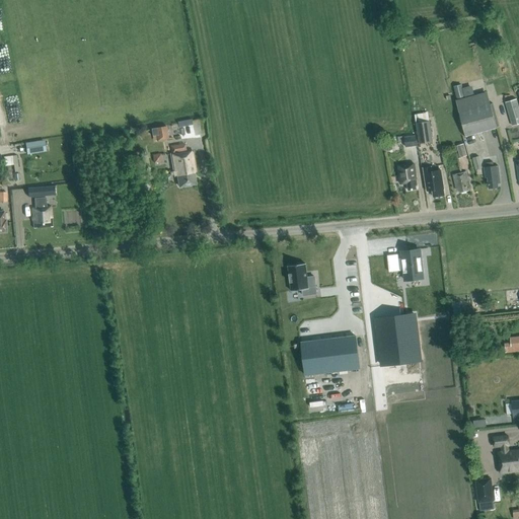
[(464,97),(462,85),(453,87),(456,99),(464,97)]
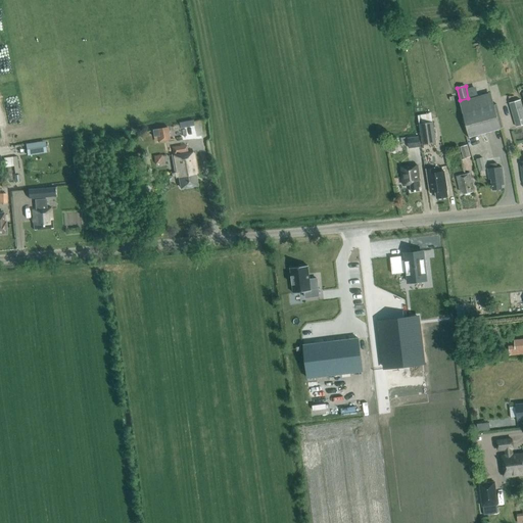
[(467,92),(468,98),(469,98),(478,96),(476,90),(467,92)]
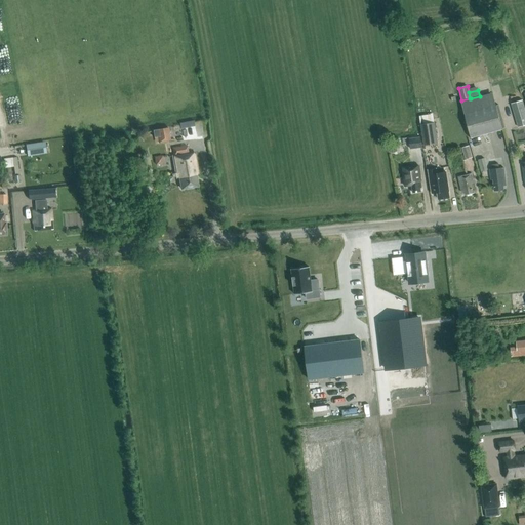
[(503,129),(493,93),(461,103),(472,138),(503,129)]
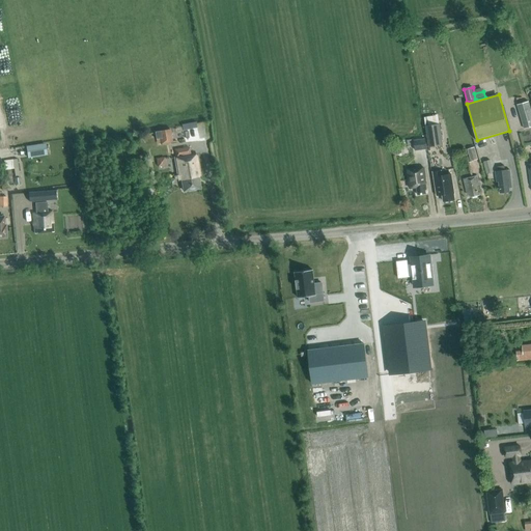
[(530,127),(530,110),(529,103),(518,105),(524,129),(530,127)]
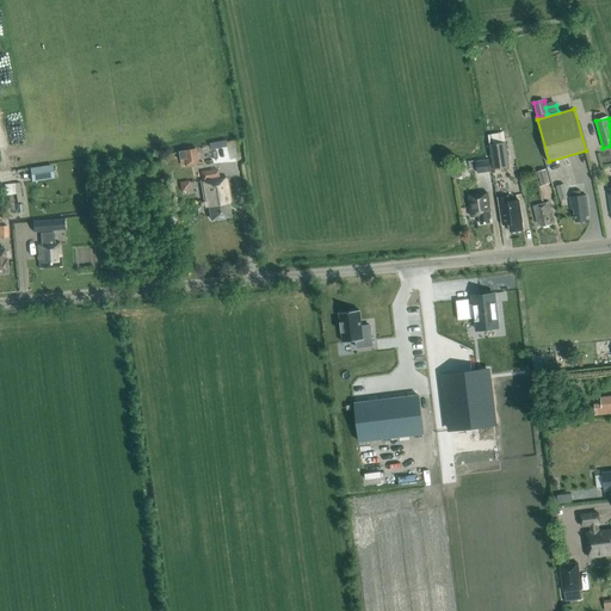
[(229,161),(226,141),(209,143),(213,165),(229,161)]
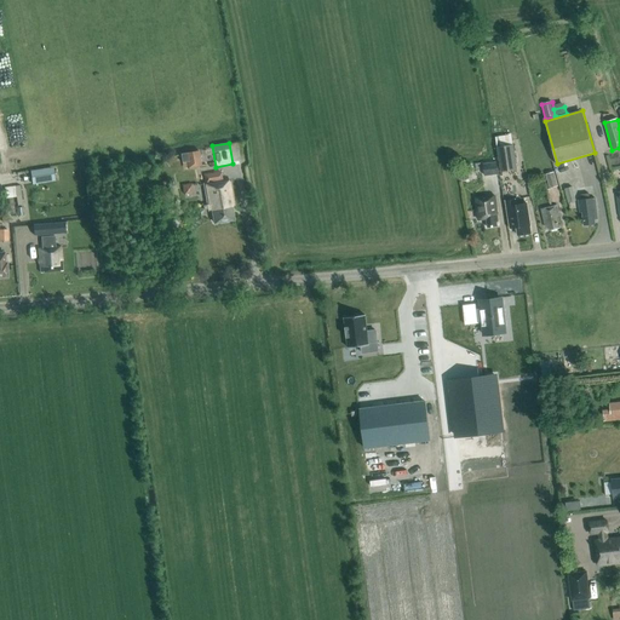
[(517,170),(514,145),(498,148),(501,172),(517,170)]
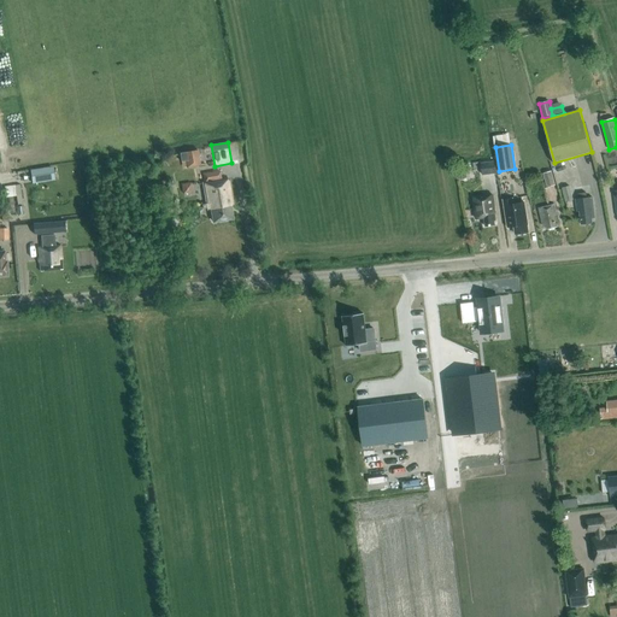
[(201,165),(198,150),(180,153),(182,169),(201,165)]
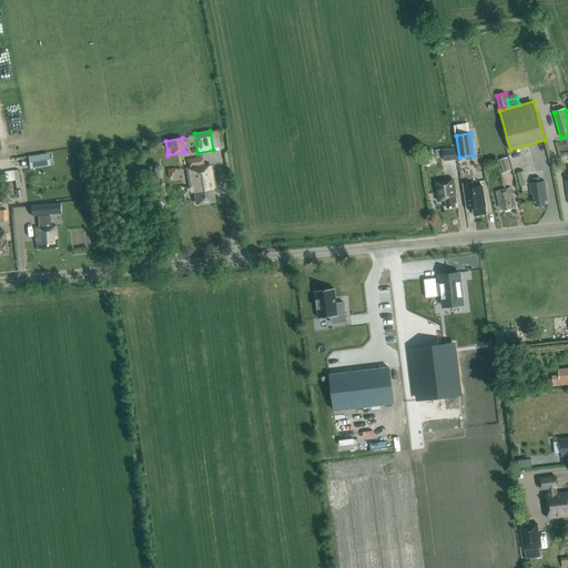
[(456,160),(455,149),(443,150),(444,161),(456,160)]
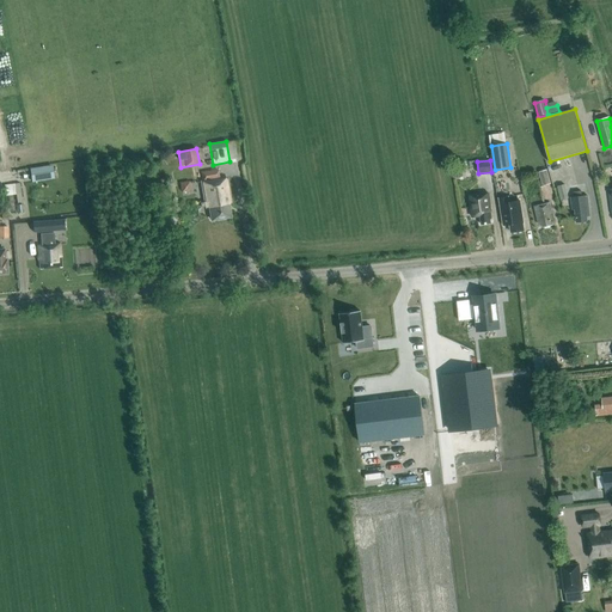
[(32,167),(35,182),(59,178),(56,164),(32,167)]
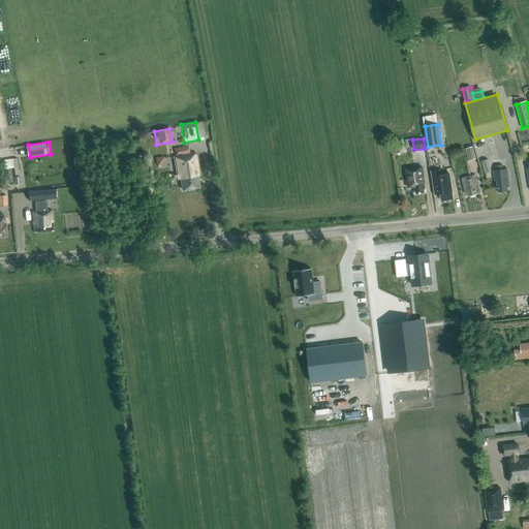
[(476,159),(473,147),(466,149),(470,161),(476,159)]
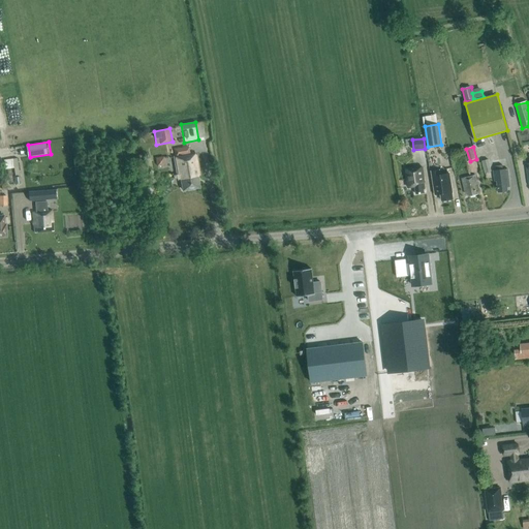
[(199,177),(196,155),(189,156),(189,155),(188,155),(187,148),(174,150),(176,157),(173,157),(176,176),(174,176),(174,180),(177,179),(177,181),(181,180),(183,190),(199,187),(197,178),(199,177)]
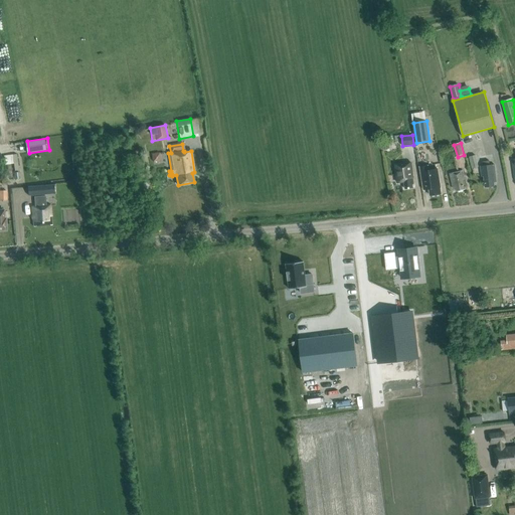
[(478,167),(476,155),(469,157),(472,169),(478,167)]
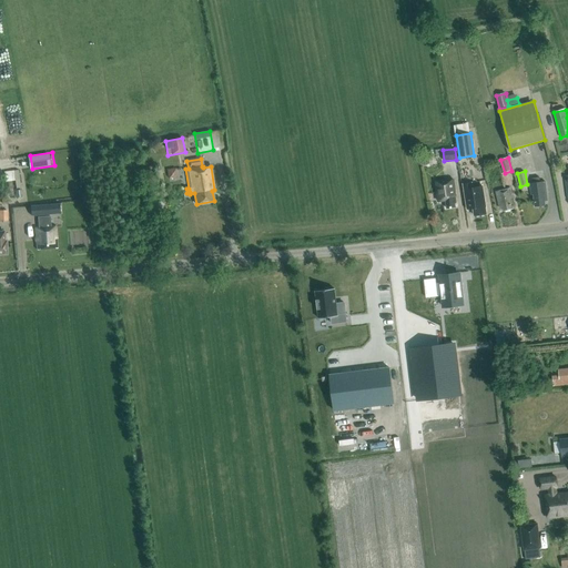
[(456,203),(453,179),(435,181),(438,202),(446,201),(447,209),(455,208),(455,203),(456,203)]
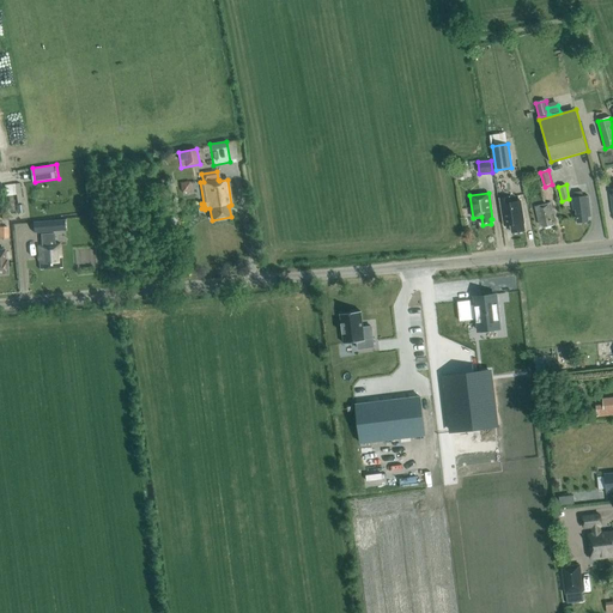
[(587,217),(590,217),(588,196),(581,196),(581,194),(576,194),(577,198),(572,198),(574,210),(576,210),(577,223),(588,222),(587,217)]
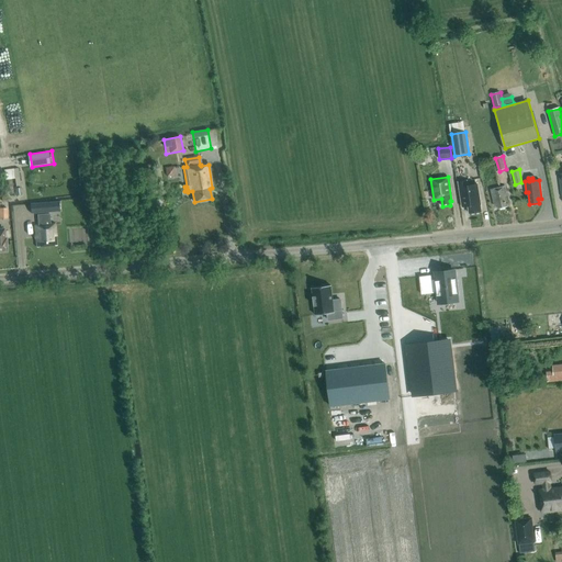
[(467,181),(458,182),(462,208),(463,208),(463,206),(468,205),(470,213),(481,212),(480,205),(481,205),(478,184),(468,186),(467,181)]
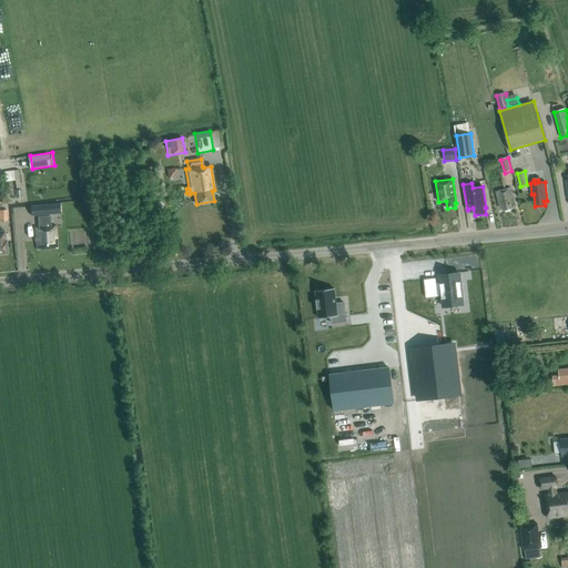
[(513,199),(510,190),(496,193),(500,208),(503,208),(504,211),(514,209),(510,199),(513,199)]
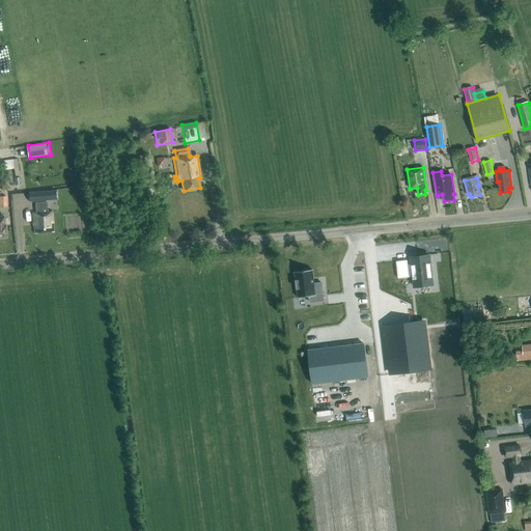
[(56,200),(56,191),(28,193),(29,202),(56,200)]
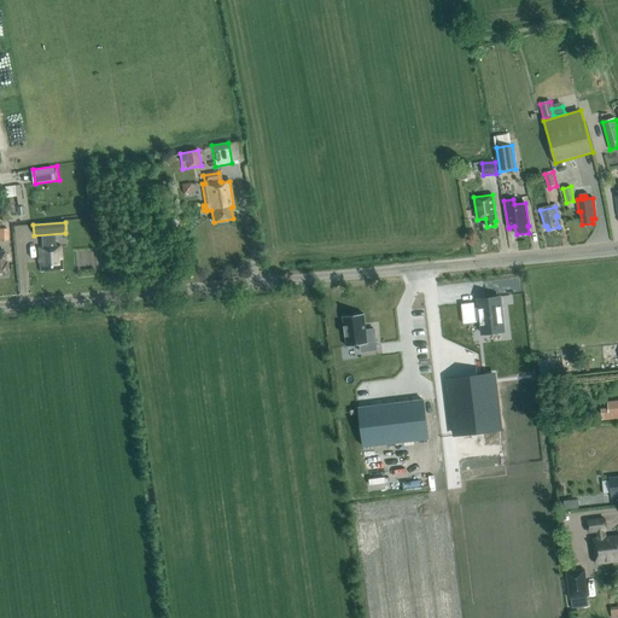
[(42,250),(39,250),(41,273),(63,270),(60,246),(54,248),(53,235),(41,238),(42,250)]
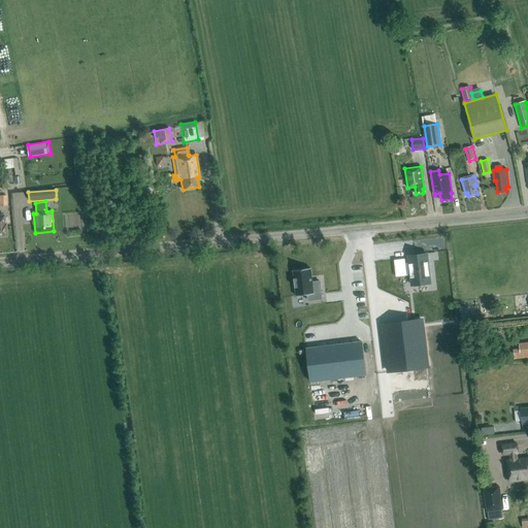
[(426,255),(408,257),(409,263),(405,263),(406,270),(395,271),(396,276),(406,275),(406,272),(410,272),(411,285),(430,283),(426,255)]
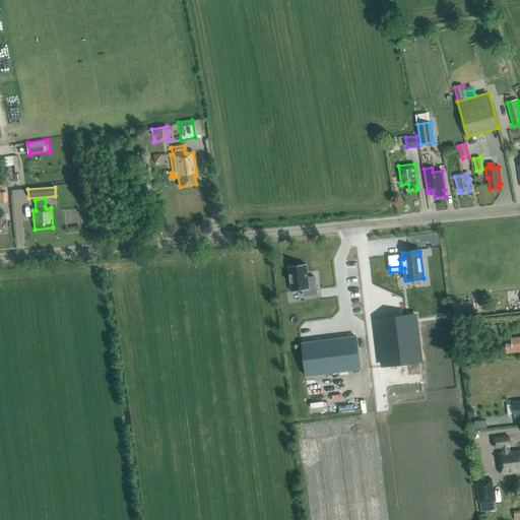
[(305,265),(286,267),(289,293),(301,290),(302,297),(315,296),(313,278),(306,279),(305,265)]
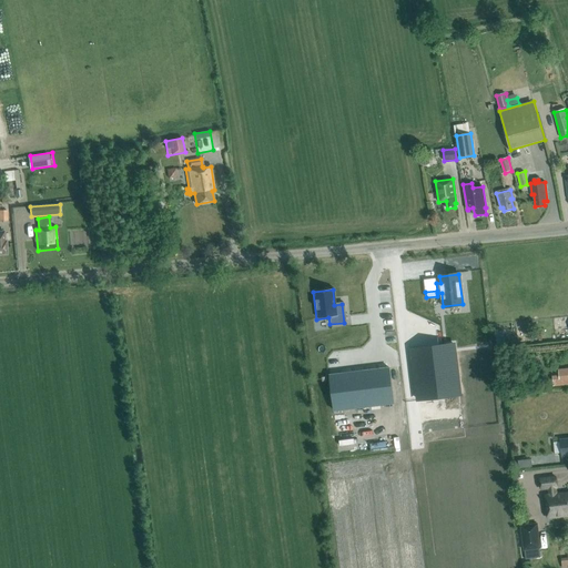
[(412,350),(418,401),(460,395),(454,344),(412,350)]
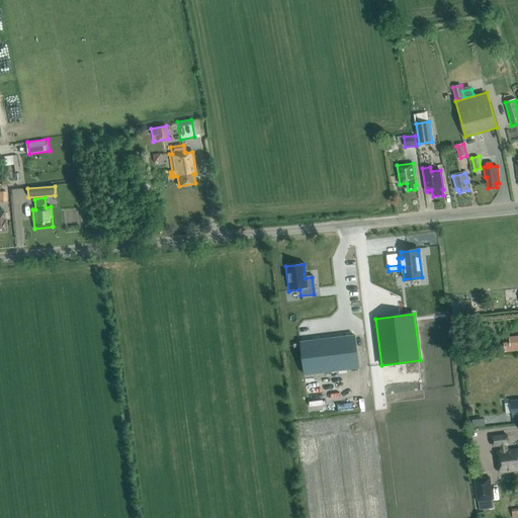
[(355,335),(300,341),(305,373),(359,367),(355,335)]
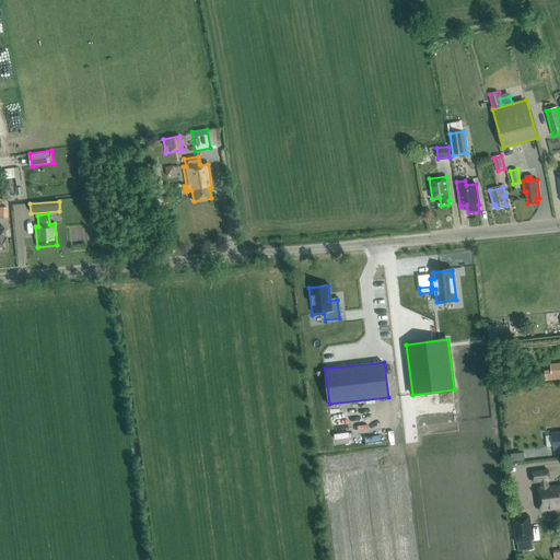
[(559,378),(559,362),(550,363),(551,370),(545,371),(546,382),(559,378)]
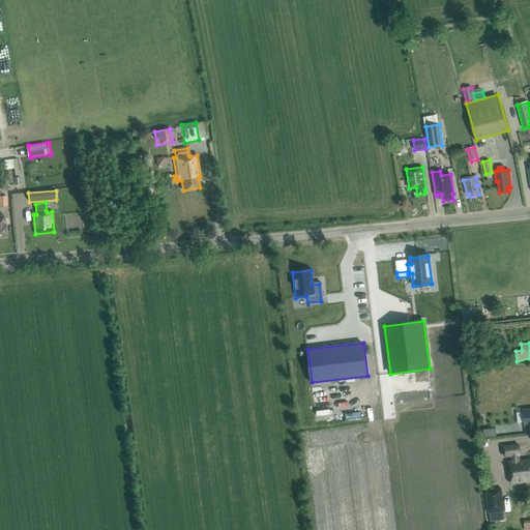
[(517,479),(520,482),(529,480),(529,460),(526,461),(521,462),(521,461),(519,461),(519,454),(520,454),(519,445),(504,447),(505,457),(512,455),(512,462),(508,463),(510,476),(516,475),(517,479)]
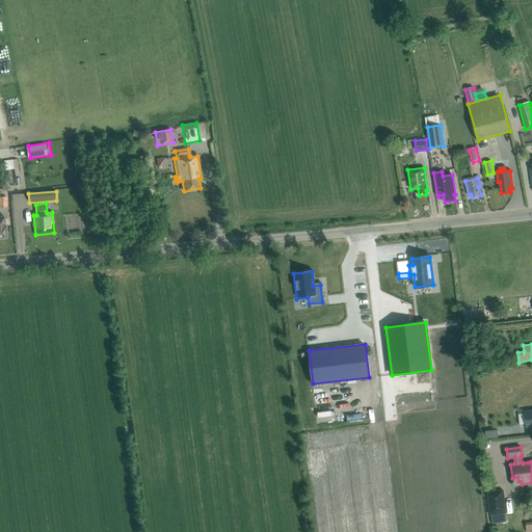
[(503,490),(488,493),(490,514),(505,513),(503,490)]
